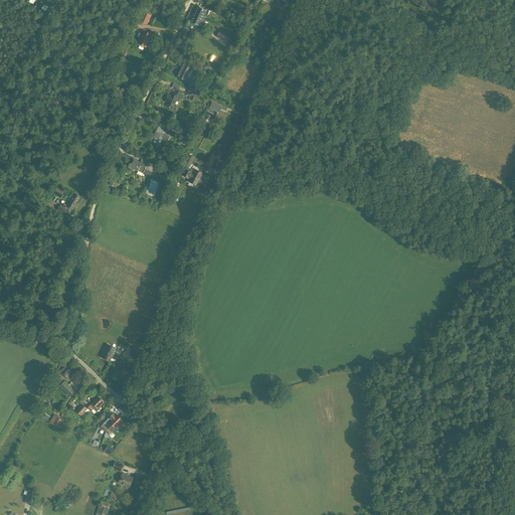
[(286,0),(284,7),(291,9),(291,7),(292,8),(293,6),(291,5),(293,0),(286,0)]
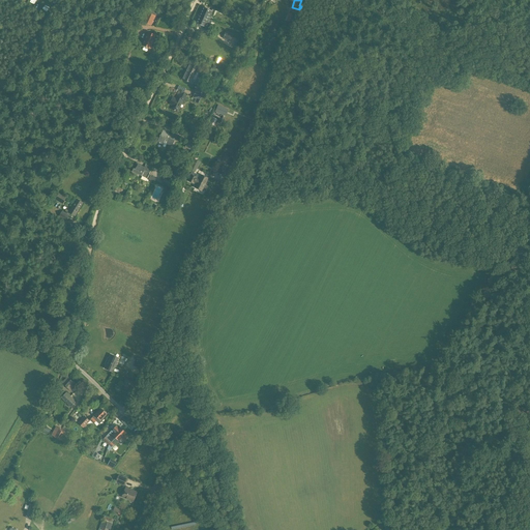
[(151,26),(157,13),(150,9),(147,7),(141,21),(151,26)]
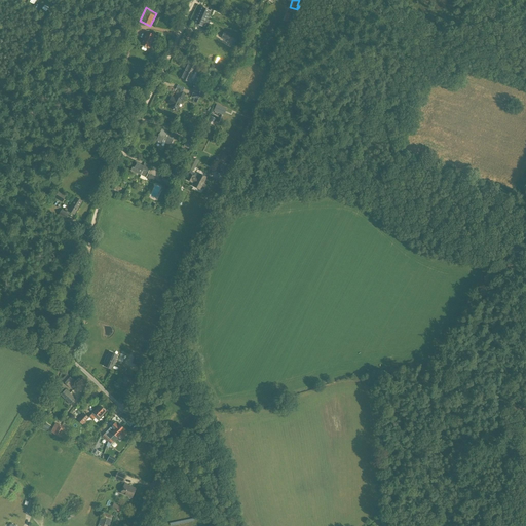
[(208,19),(211,11),(201,7),(198,14),(208,19)]
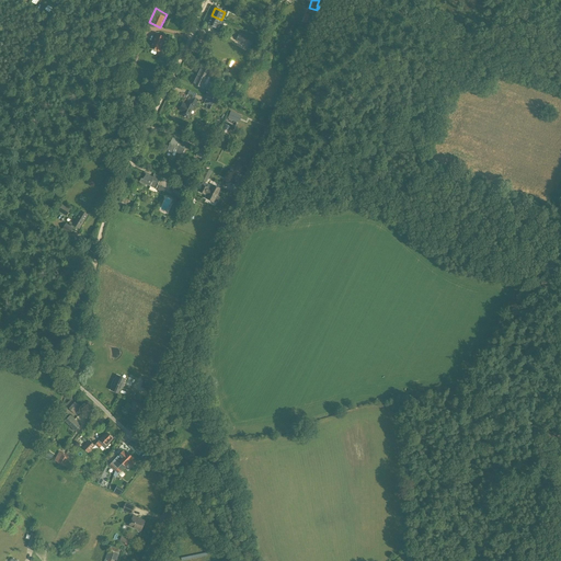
[(305,13),(301,22),(308,24),(310,18),(311,19),(312,15),(305,13)]
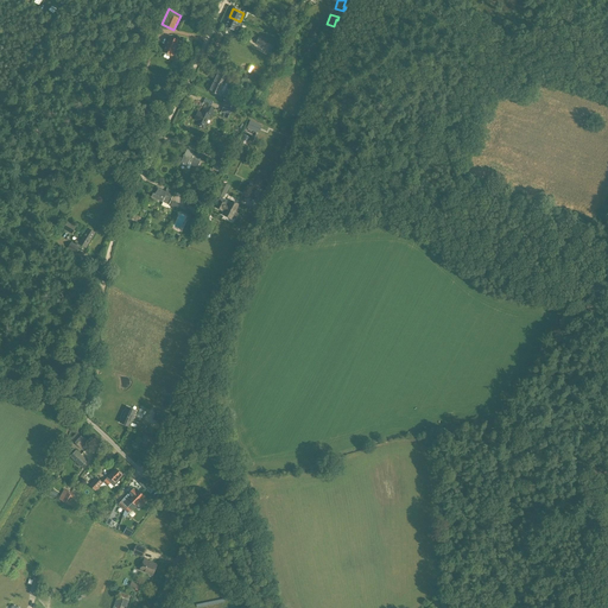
[(239,21),(229,18),(226,26),(225,26),(235,31),(238,32),(242,23),(239,21)]
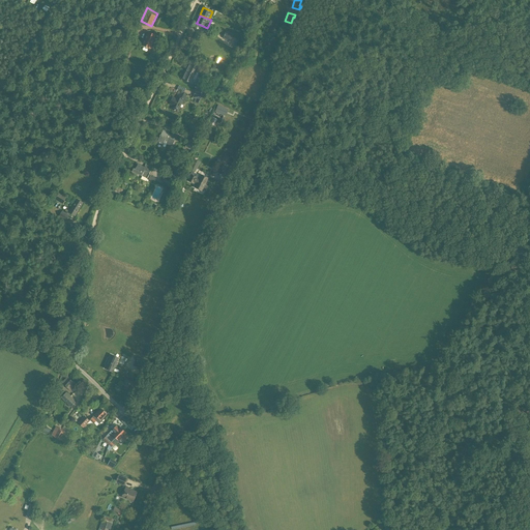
[(288,31),(286,30),(287,28),(281,25),(278,30),(273,28),(271,34),(275,36),(276,35),(277,36),(276,37),(278,38),(281,33),(283,34),(282,36),(284,37),(284,35),(286,36),(288,31)]
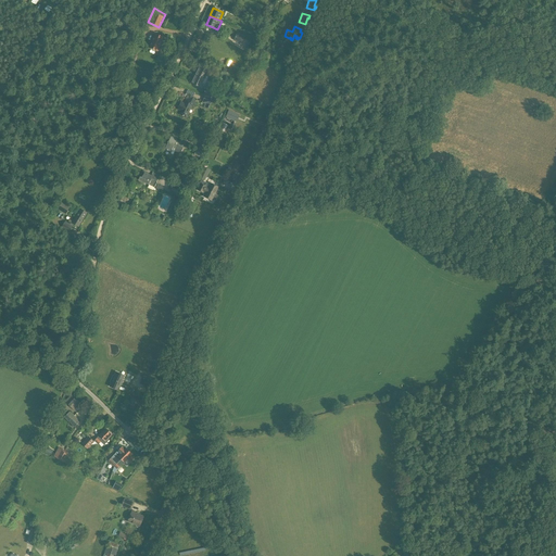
[(244,36),(237,33),(235,40),(241,43),(244,36)]
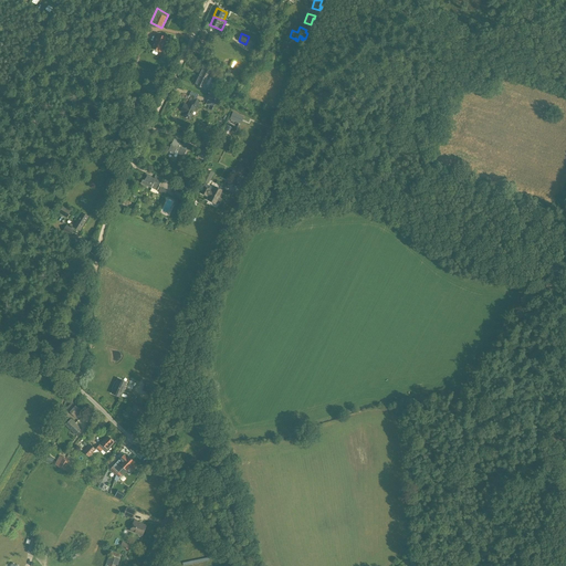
[(160,52),(167,39),(158,34),(152,49),(160,52)]
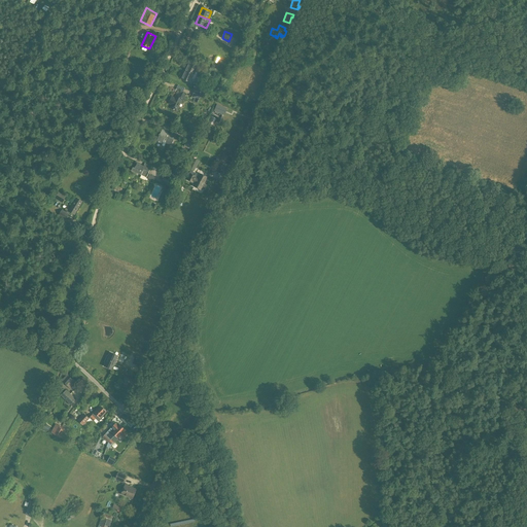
[(272,45),(275,39),(272,38),(273,37),(271,36),(269,40),(270,40),(269,41),(268,41),(267,44),(268,44),(265,49),(270,50),(270,49),(272,49),(273,46),(272,45)]
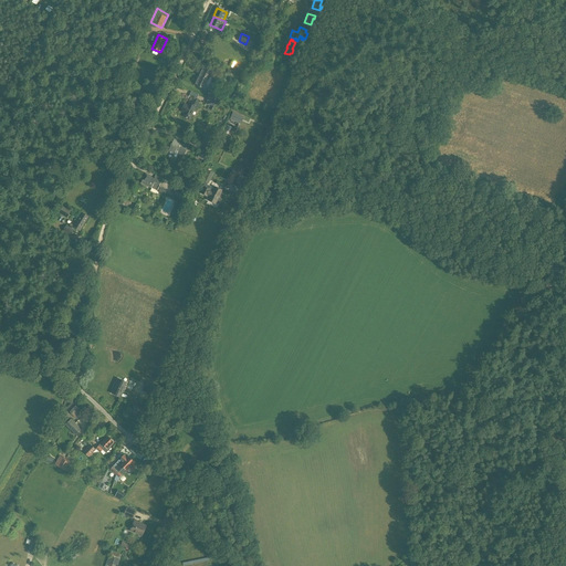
[(213,73),(202,69),(200,72),(198,76),(208,81),(210,77),(211,77),(213,73)]
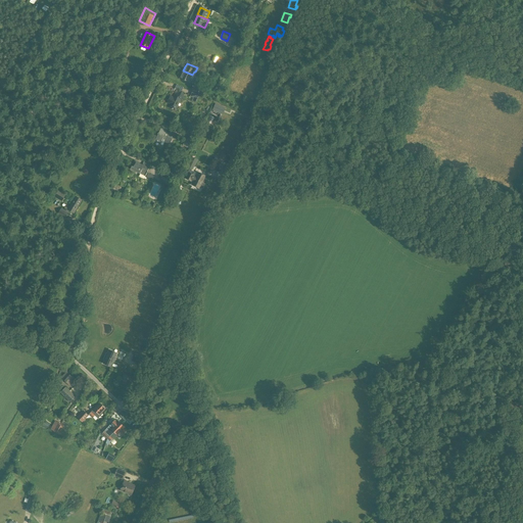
[(190,83),(192,79),(190,79),(192,75),(183,70),(181,74),(182,75),(180,79),(190,83)]
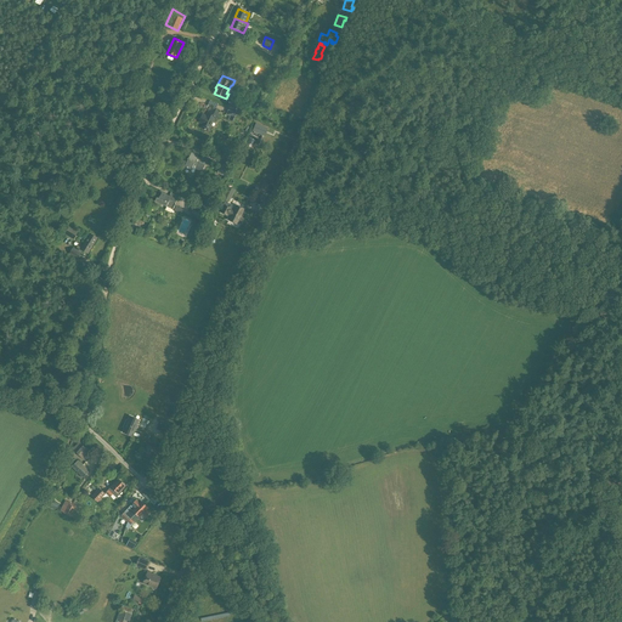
[(220,117),(216,109),(208,112),(207,117),(203,114),(199,122),(203,124),(201,128),(208,131),(214,119),(220,117)]
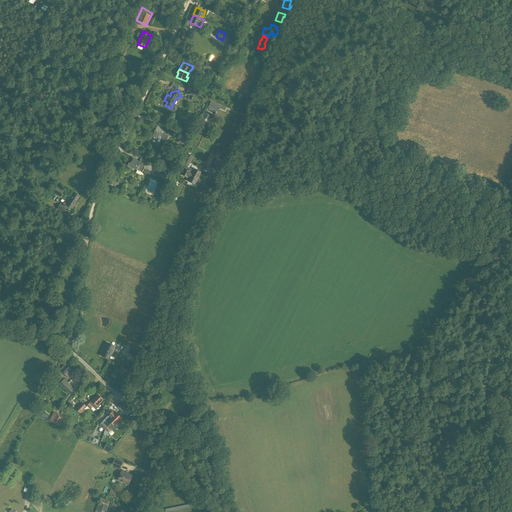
[(192,100),(195,93),(188,90),(186,95),(188,96),(187,98),(192,100)]
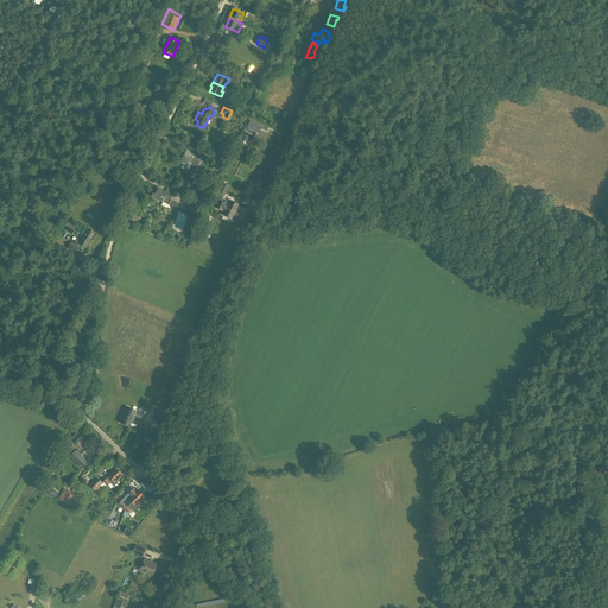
[(251,120),(247,127),(249,128),(249,130),(252,132),(253,130),(257,132),(260,125),(251,120)]
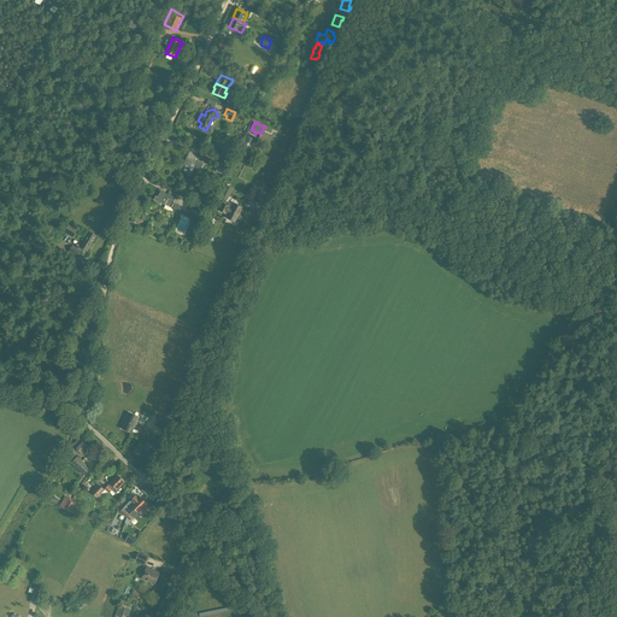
[(247,137),(246,136),(244,140),(244,141),(242,144),(236,156),(244,159),(250,147),(250,146),(253,139),(247,136),(247,137)]
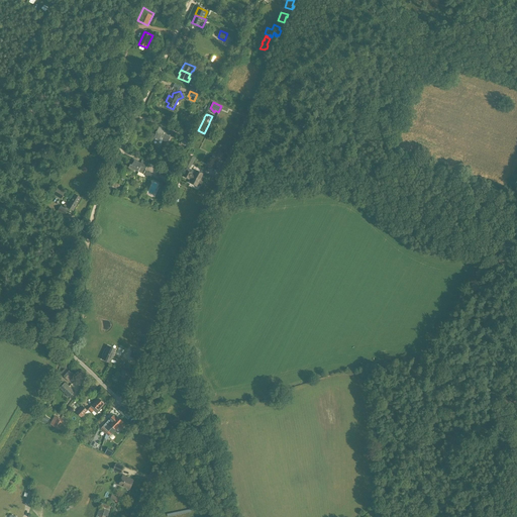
[(167,133),(164,131),(165,129),(160,127),(153,138),(159,141),(161,137),(164,139),(163,140),(168,143),(174,131),(168,129),(167,133)]
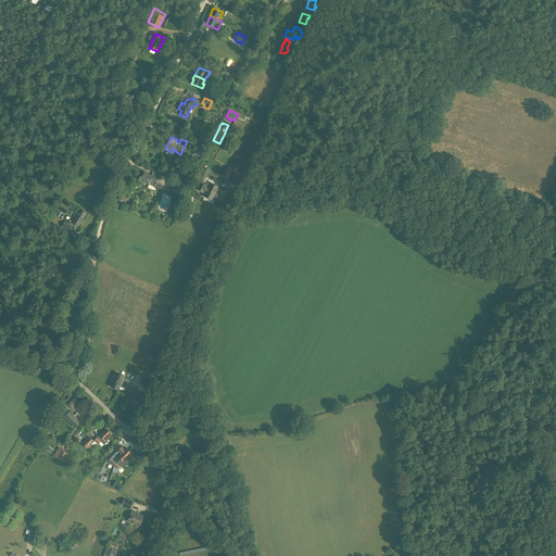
[(206,146),(202,143),(202,144),(201,144),(199,150),(197,150),(194,154),(201,158),(206,147),(206,146)]
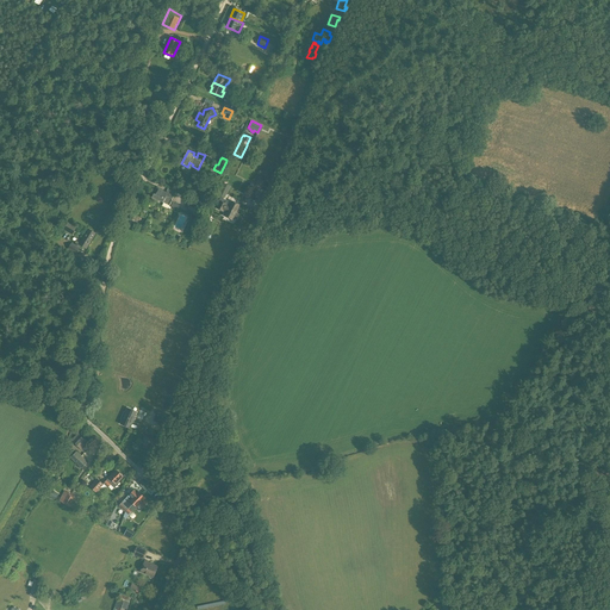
[(224,198),(230,186),(221,181),(215,191),(217,193),(217,194),(224,198)]
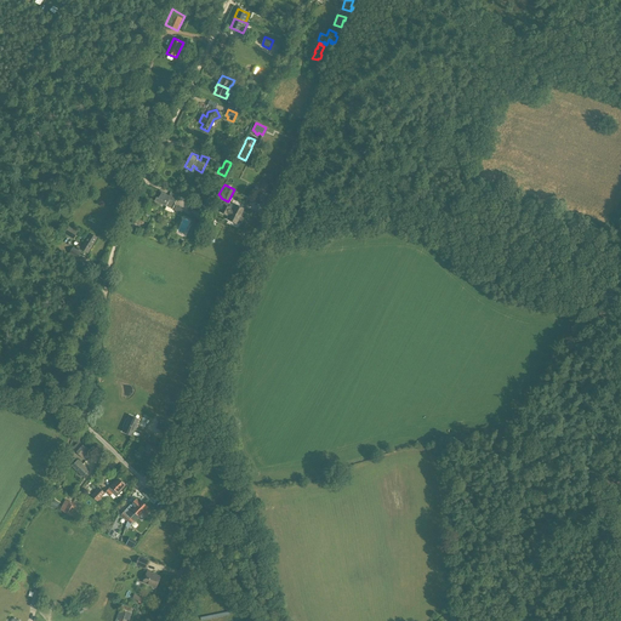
[(174,198),(161,192),(159,198),(157,198),(155,200),(166,206),(170,200),(176,204),(178,198),(174,197),(174,198)]
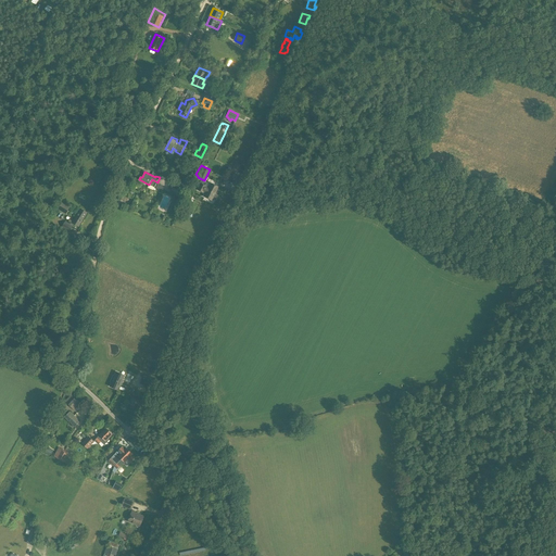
[(185,192),(187,187),(173,180),(169,186),(180,191),(180,190),(185,192)]
